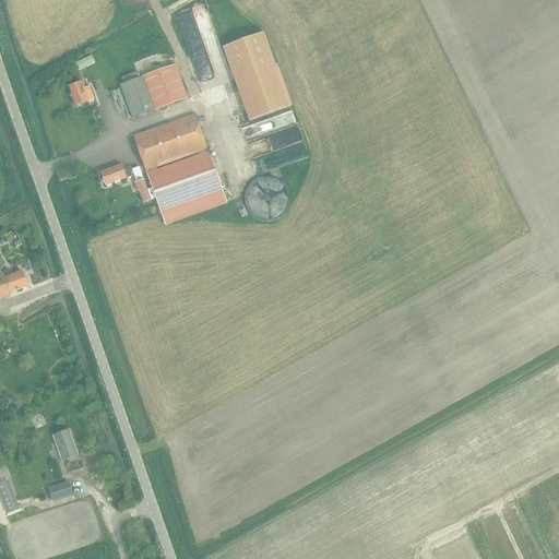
[(222,47),(249,121),(289,107),(263,33),(222,47)]
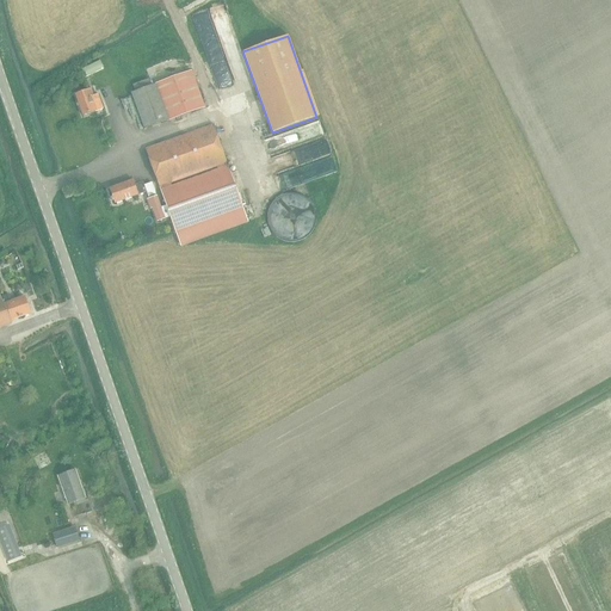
[(168,121),(204,107),(191,71),(155,84),(155,85),(152,86),(149,78),(131,84),(135,92),(131,93),(144,130),(168,121)]
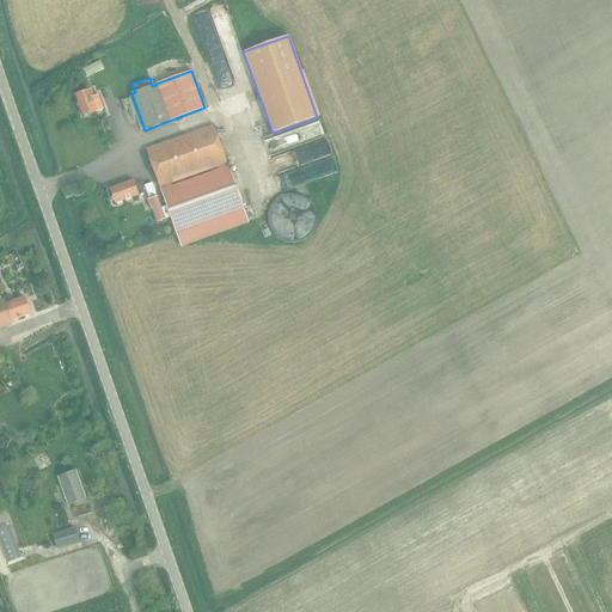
[(98,95),(93,96),(91,89),(75,95),(83,116),(103,109),(98,95)]
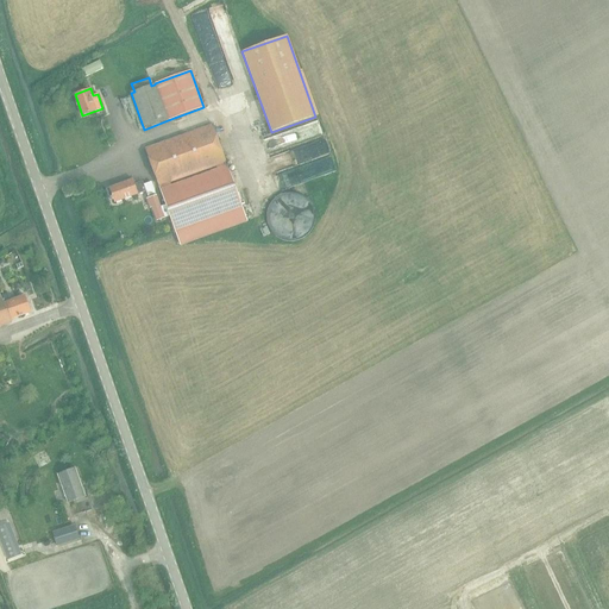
[(145,149),(158,188),(226,162),(212,125),(145,149)]
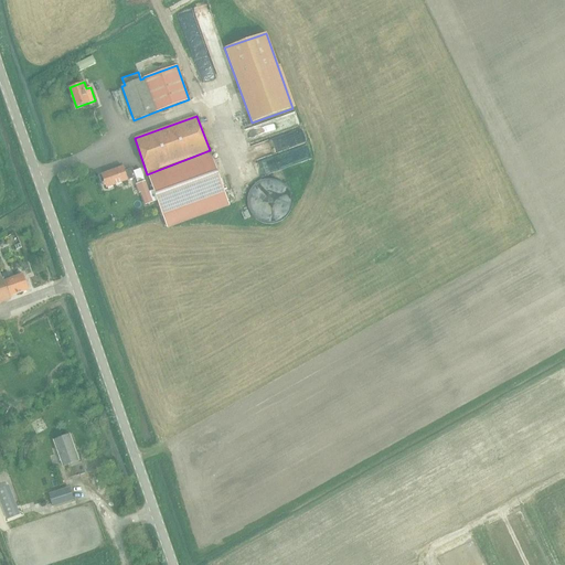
[(255,148),(307,130),(304,119),(252,137),(255,148)]
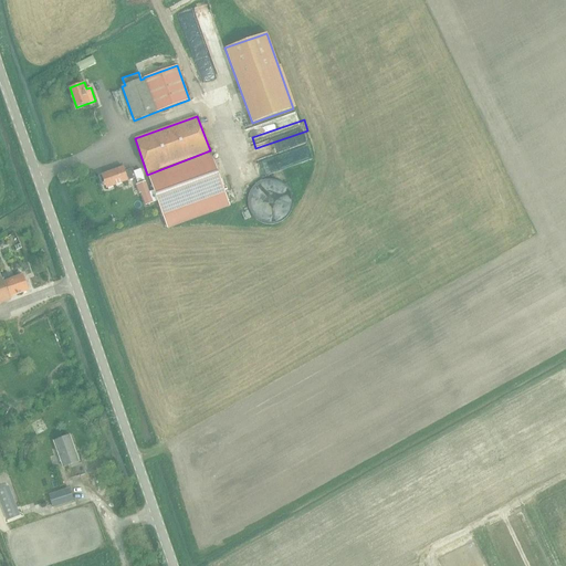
[(310,136),(289,143),(292,154),(313,147),(310,136)]
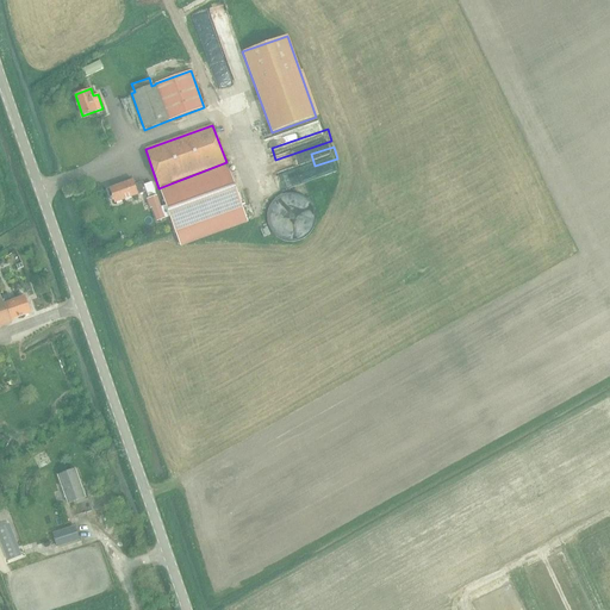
[(290,159),(279,162),(284,176),(310,167),(306,156),(291,161),(290,159)]
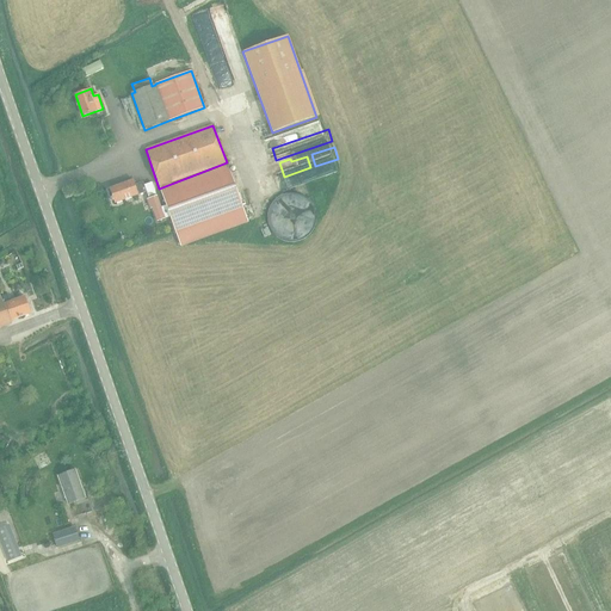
[(247,221),(227,164),(159,189),(166,207),(171,218),(180,246),(247,221)]
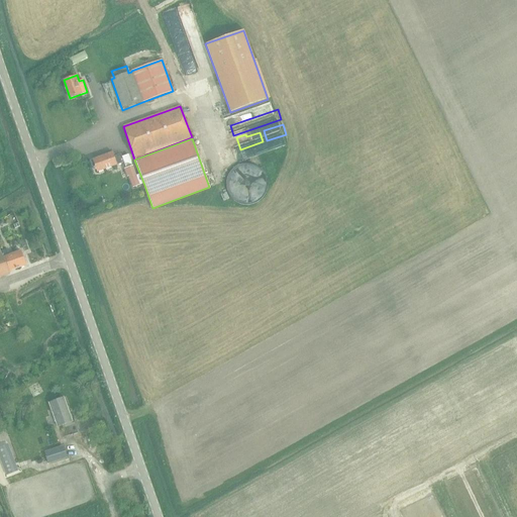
[(120,154),(114,157),(112,152),(92,160),(97,173),(123,163),(120,154)]
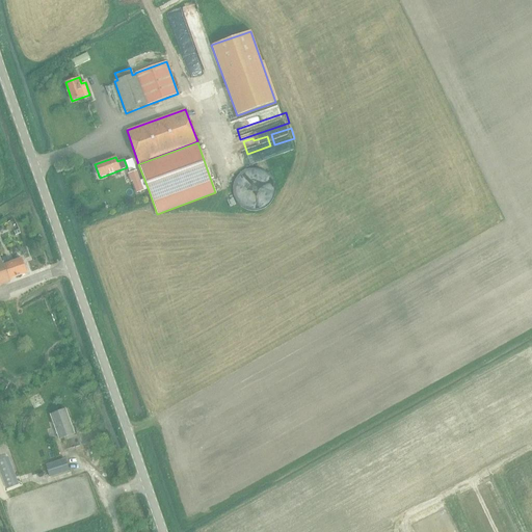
[(245,208),(254,209),(262,207),(268,203),(272,195),(274,187),(272,179),(268,173),(261,168),(253,166),(244,168),(238,174),(234,180),(232,188),(234,196),(239,203),(245,208)]
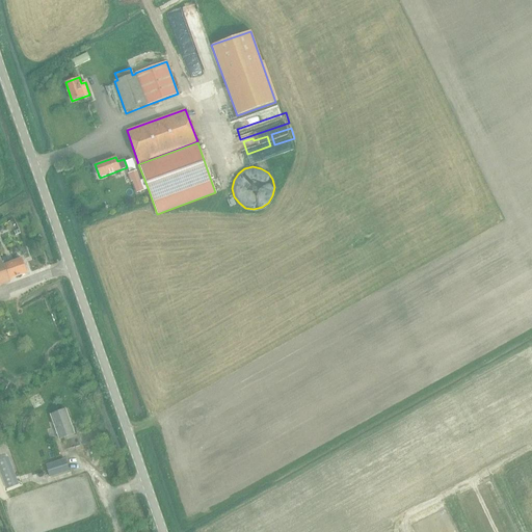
[(140,182),(137,171),(130,175),(136,194),(149,190),(144,180),(140,182)]
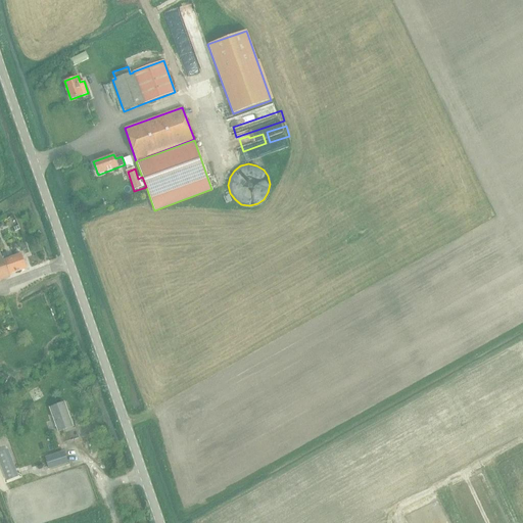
[(7,252),(1,254),(0,252),(0,280),(9,277),(9,275),(26,269),(20,254),(9,258),(7,252)]
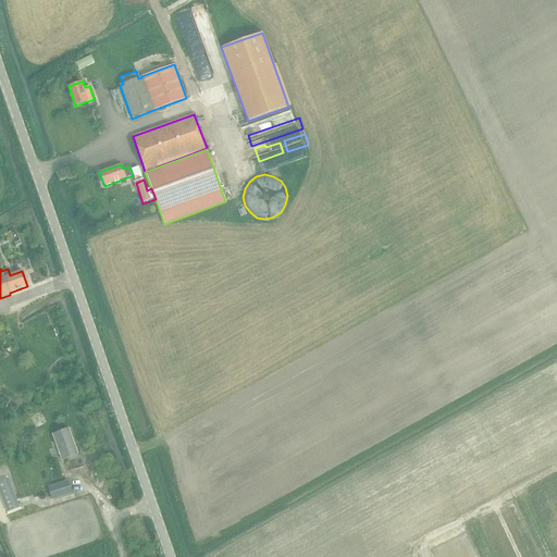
[(51,435),(61,460),(76,454),(66,429),(51,435)]
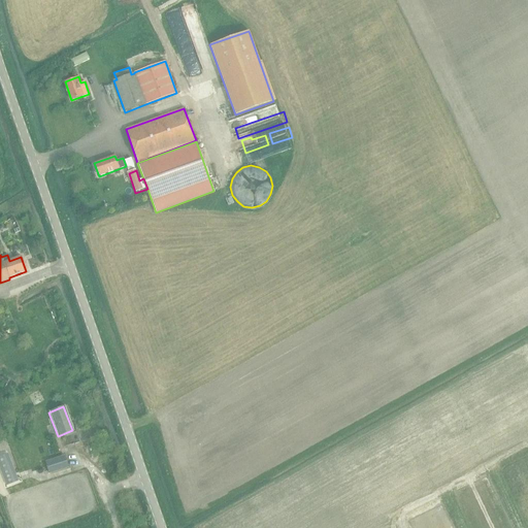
[(3,456),(0,456),(0,468),(6,485),(6,486),(18,481),(15,474),(11,476),(3,456)]
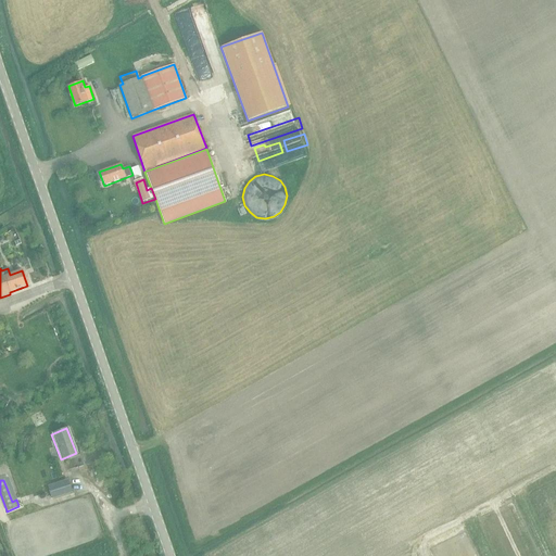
[(67,480),(48,485),(52,498),(72,492),(67,480)]
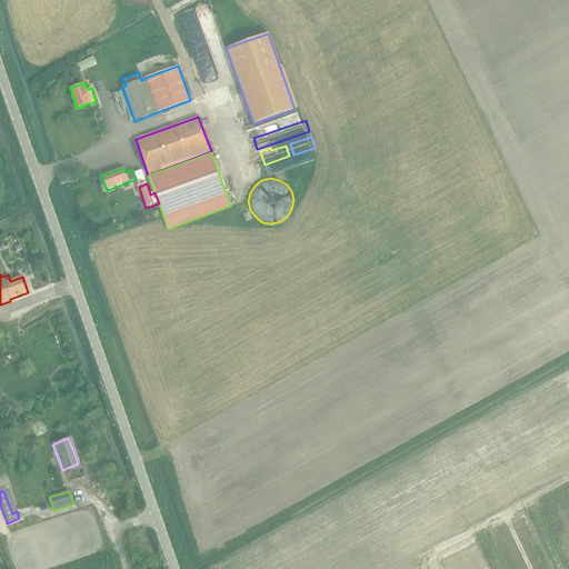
[(123,568),(113,538),(49,559),(51,568),(123,568)]
